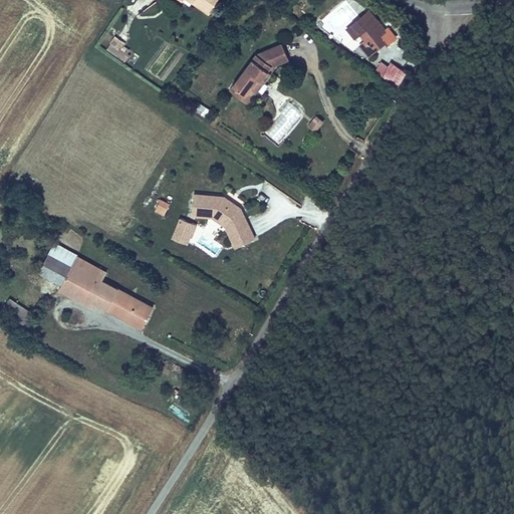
[(159,0),(159,1),(175,11),(183,0),(205,15),(215,0),(159,0)]
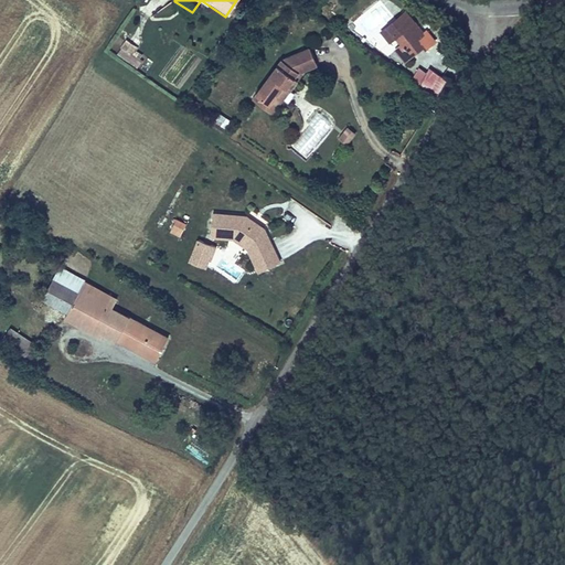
[(404,11),(383,28),(392,39),(385,43),(402,64),(422,49),(405,28),(412,22),(404,11)]
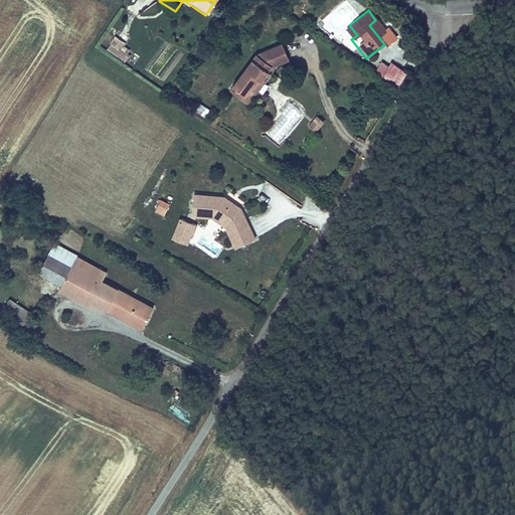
[(390,39),(375,20),(369,25),(384,44),(390,39)]
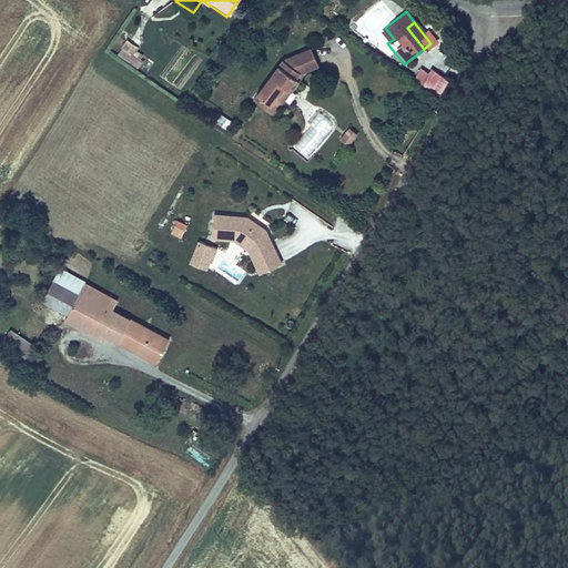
[(394,39),(385,28),(379,33),(387,43),(394,39)]
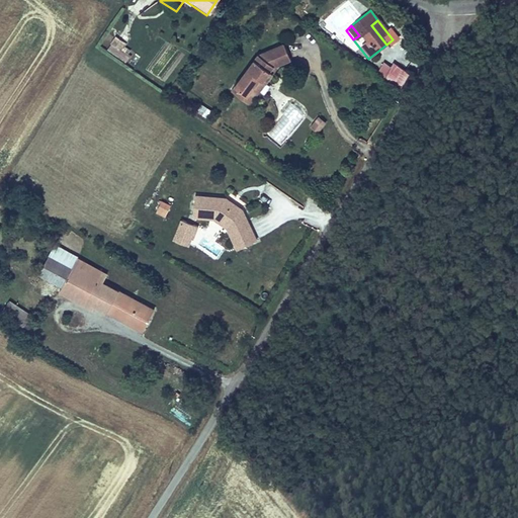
[(121,46),(113,40),(109,47),(117,53),(121,46)]
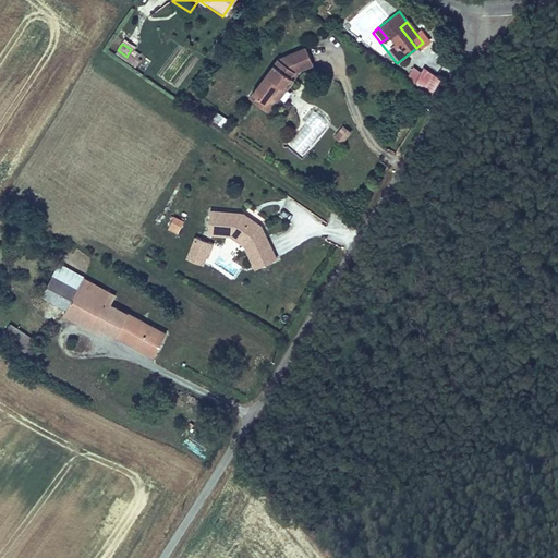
[(276,85),(283,91),(292,79),(289,77),(291,72),(307,65),(302,48),(274,59),(245,100),(251,104),(255,97),(264,102),(276,85)]
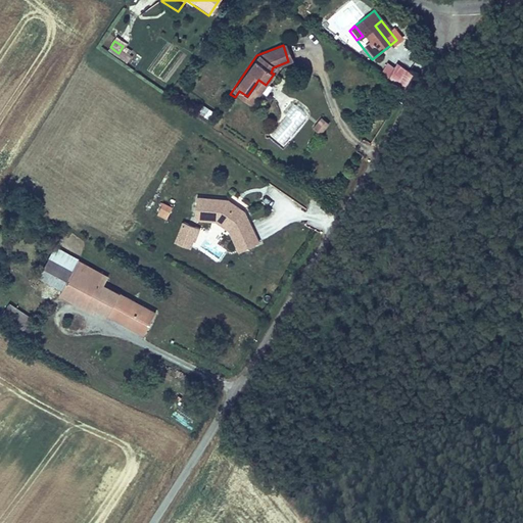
[(380,76),(407,88),(414,74),(387,61),(380,76)]
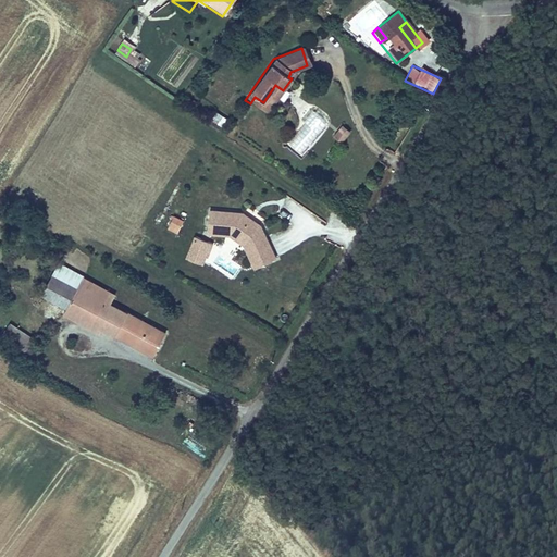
[(265,115),(283,90),(275,85),(263,102),(255,97),(250,103),(265,115)]
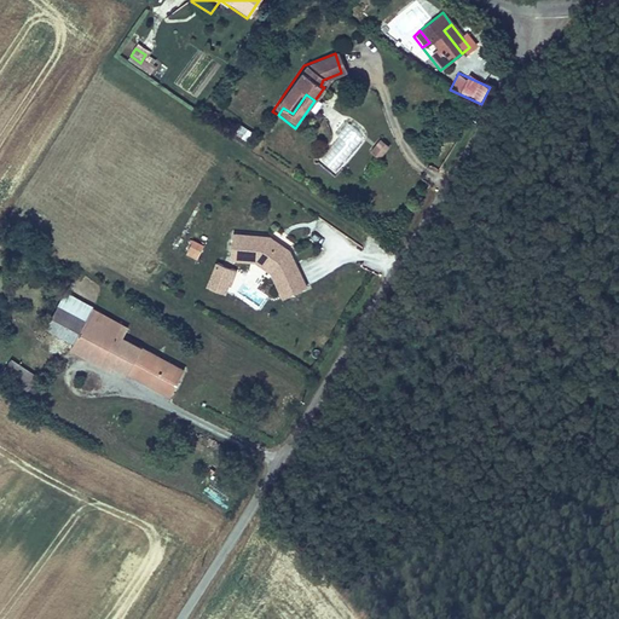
[(248,143),(254,133),(242,126),(236,136),(248,143)]
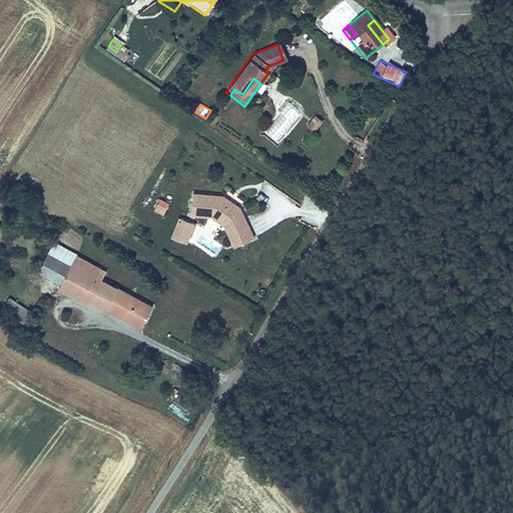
[(306,122),(313,126),(315,122),(308,117),(306,122)]
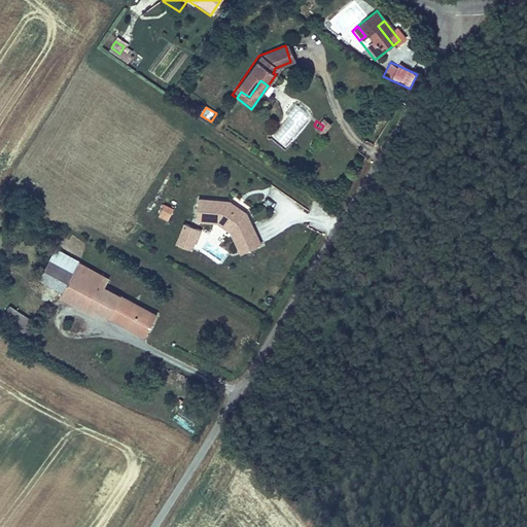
[(316,139),(321,130),(314,126),(309,134),(316,139)]
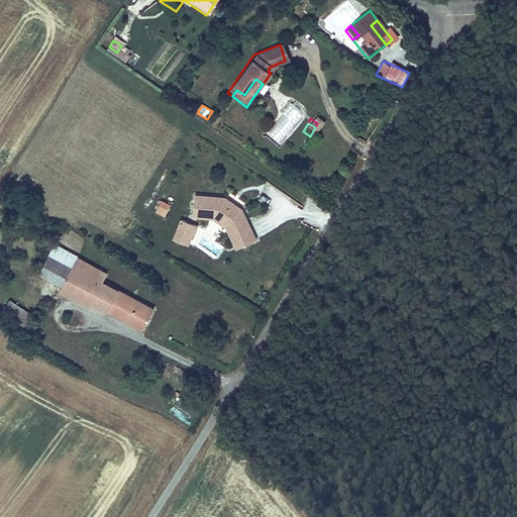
[(253,243),(238,213),(227,205),(227,207),(223,204),(223,202),(222,202),(192,199),(190,220),(211,221),(224,230),(234,252),(253,243)]
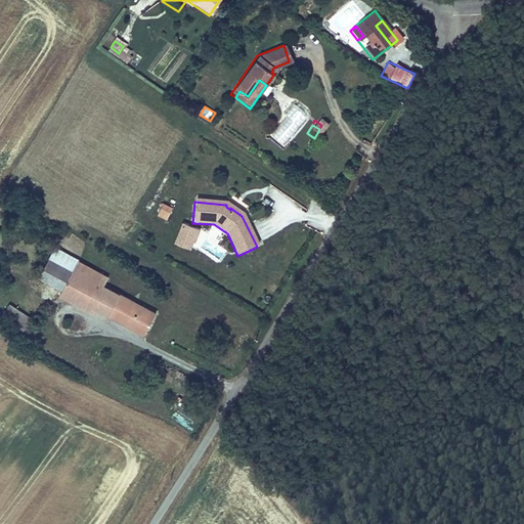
[(167,220),(173,208),(163,203),(157,215),(167,220)]
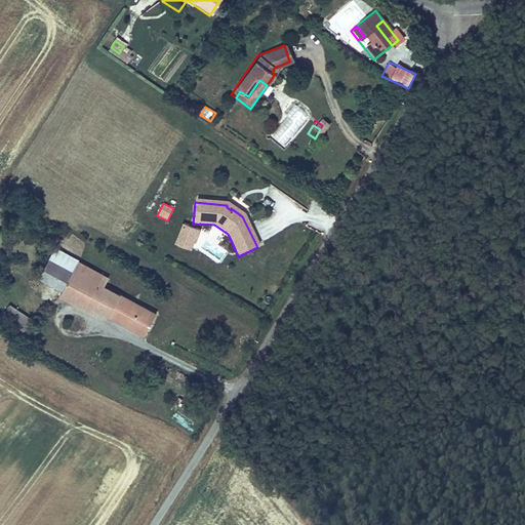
[(184,223),(174,243),(192,251),(201,230),(184,223)]
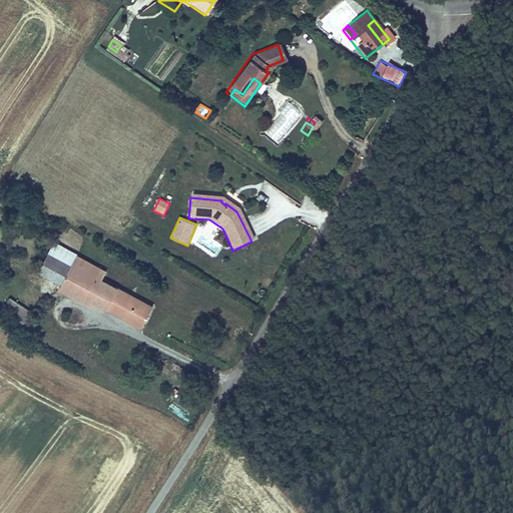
[(73,262),(74,257),(50,243),(37,272),(60,284),(73,262)]
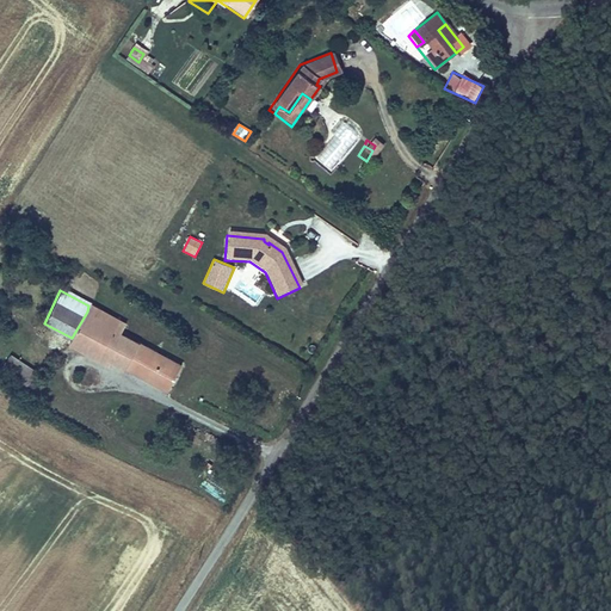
[(90,304),(88,306),(87,312),(109,326),(112,318),(90,304)]
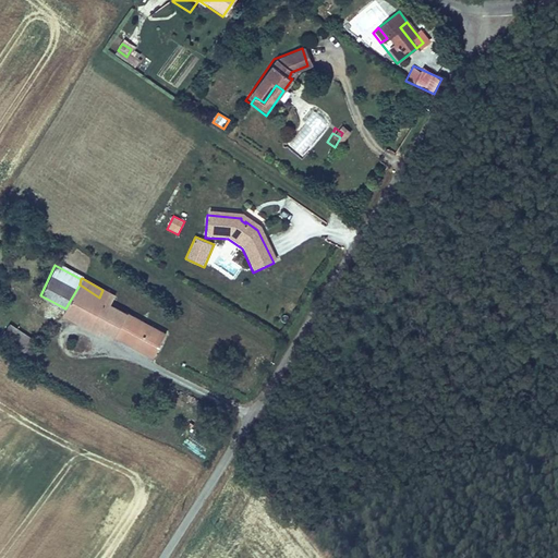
[(99,298),(80,284),(65,308),(63,315),(70,318),(74,310),(86,317),(82,325),(99,334),(101,330),(113,308),(109,305),(113,295),(102,290),(99,298)]
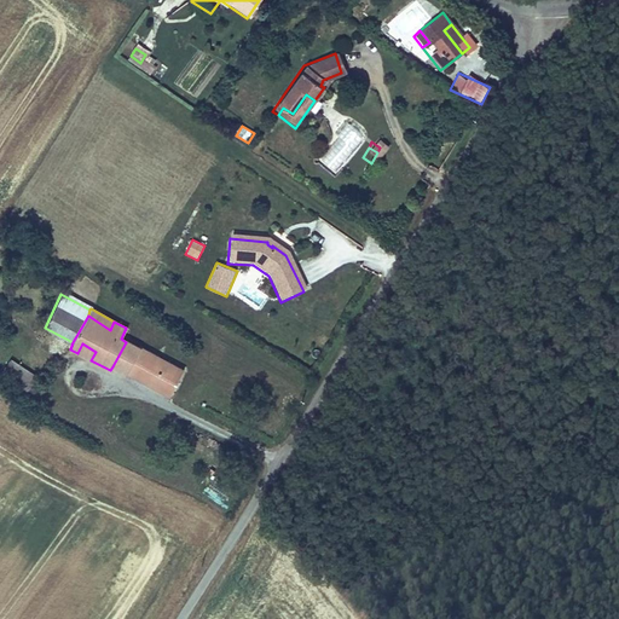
[(139,350),(126,342),(113,366),(127,374),(139,350)]
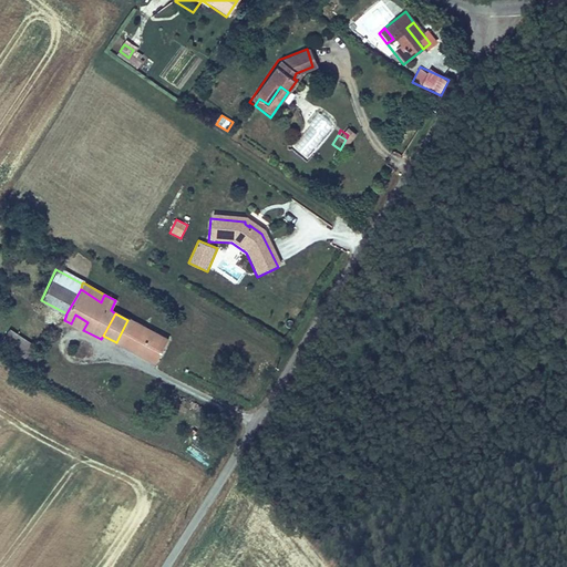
[(75,315),(71,323),(83,330),(88,322),(75,315)]
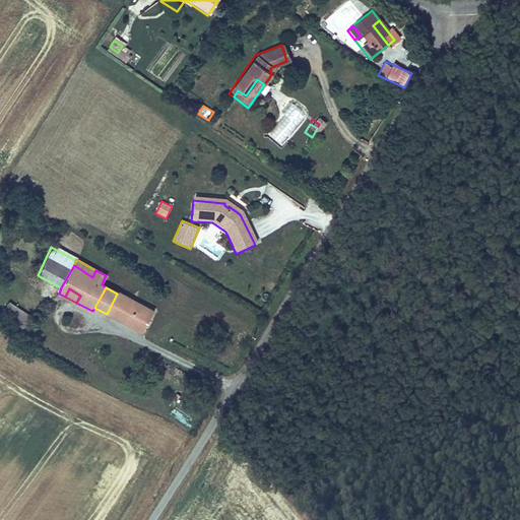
[(118,293),(117,294),(107,314),(123,323),(127,317),(144,328),(153,311),(118,293)]
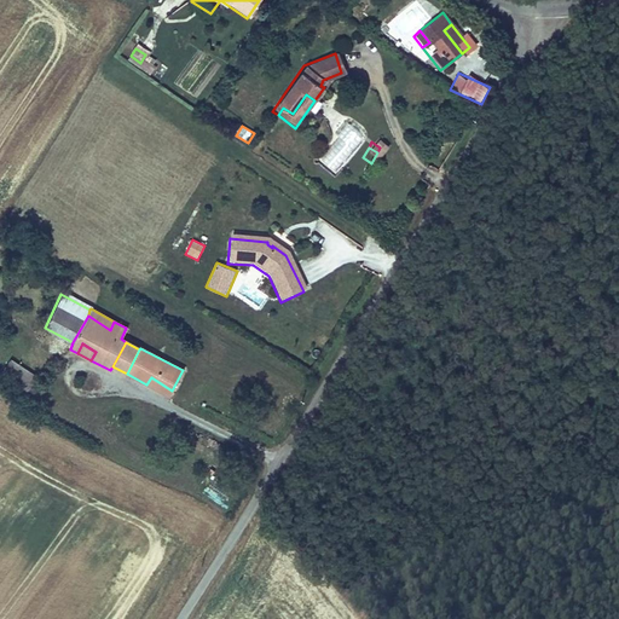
[(39,376),(13,359),(3,375),(28,392),(39,376)]
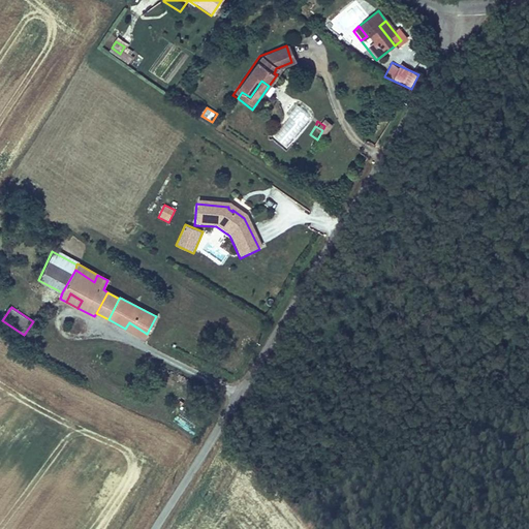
[(144,340),(147,334),(129,322),(125,329),(144,340)]
